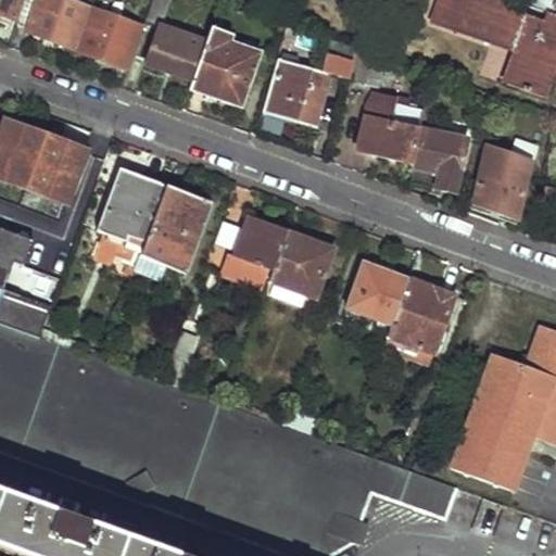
[(0,0),(0,15),(12,20),(17,0),(0,0)]
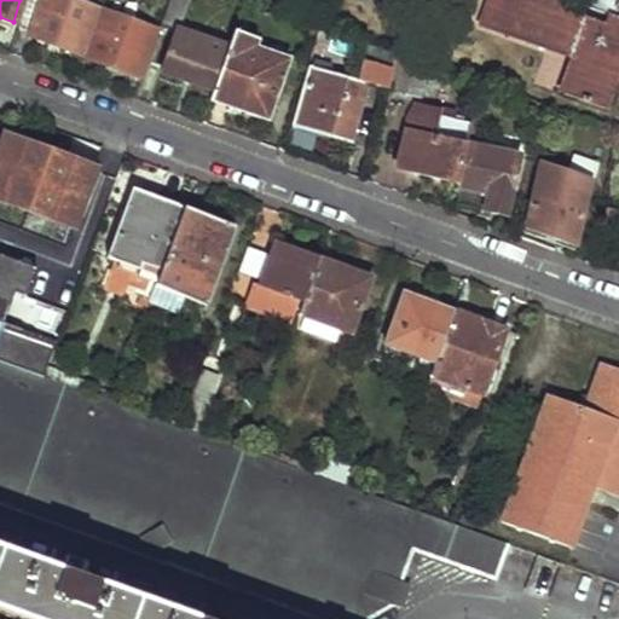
[(25,0),(17,25),(30,30),(28,33),(80,52),(96,7),(73,0),(25,0)]
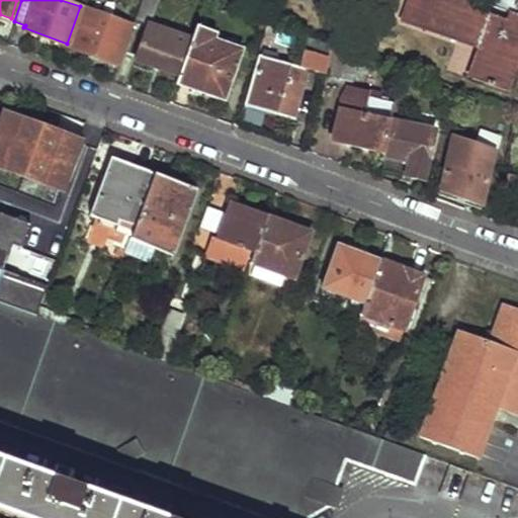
[(140,0),(133,21),(146,26),(147,26),(156,0),(140,0)]
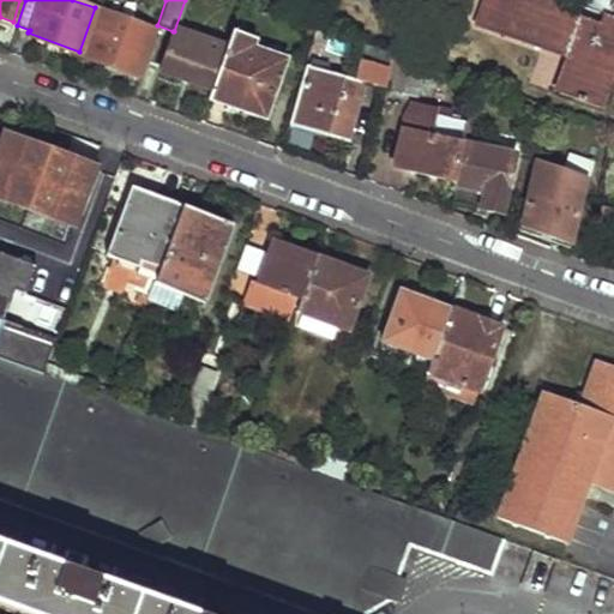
[(613,14),(573,0),(489,0),(483,19),(507,28),(511,20),(577,46),(559,90),(600,107),(612,73),(613,73),(613,14)]
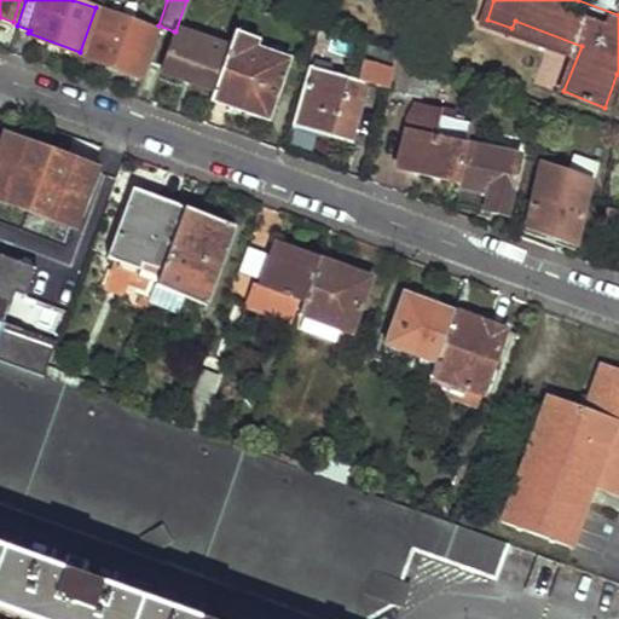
[(103,10),(85,57),(137,75),(154,27),(103,10)]
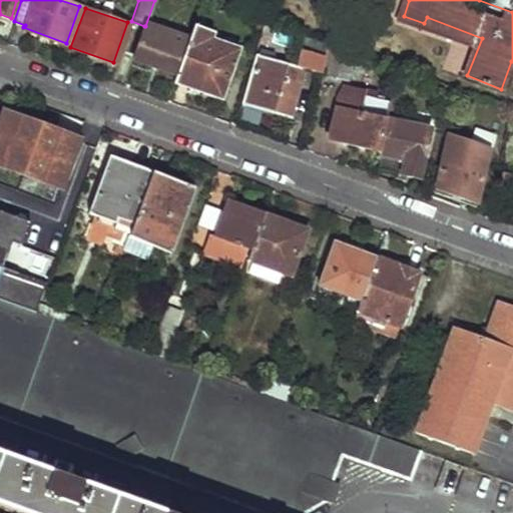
[(193,24),(190,32),(209,39),(211,31),(193,24)]
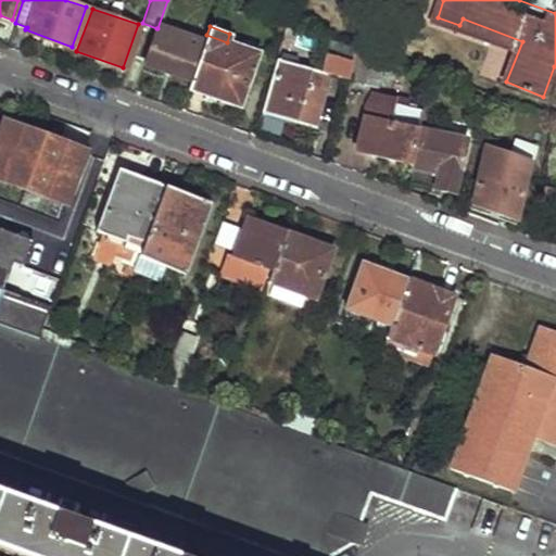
[(156,28),(143,63),(190,81),(203,45),(158,28),(156,28)]
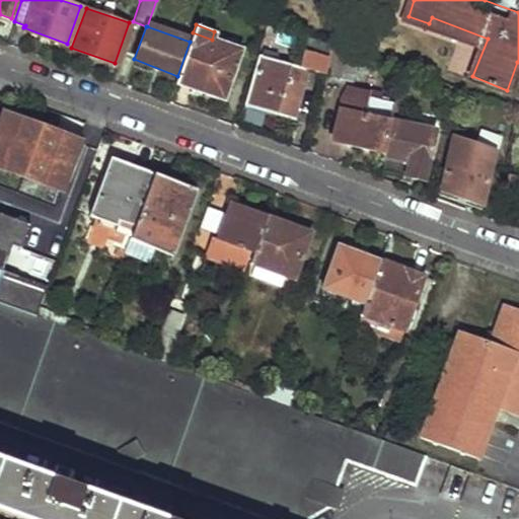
[(177,76),(175,82),(223,98),(240,50),(212,40),(193,32),(190,42),(177,76)]
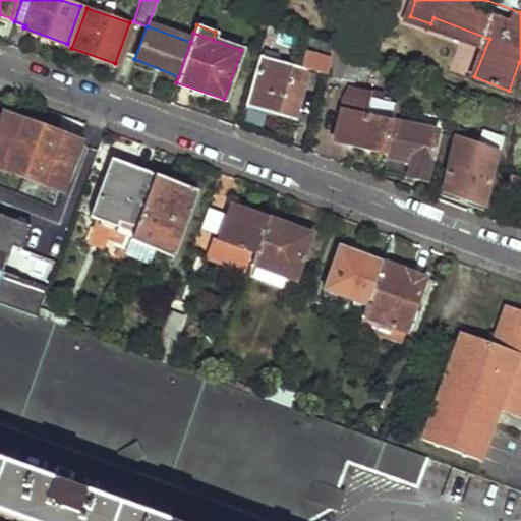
[(315,39),(307,69),(325,74),(332,45),(315,39)]
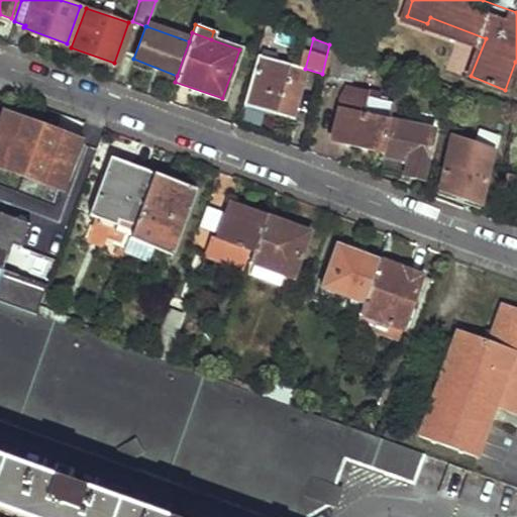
[(329,44),(322,74),(350,82),(357,55),(329,44)]
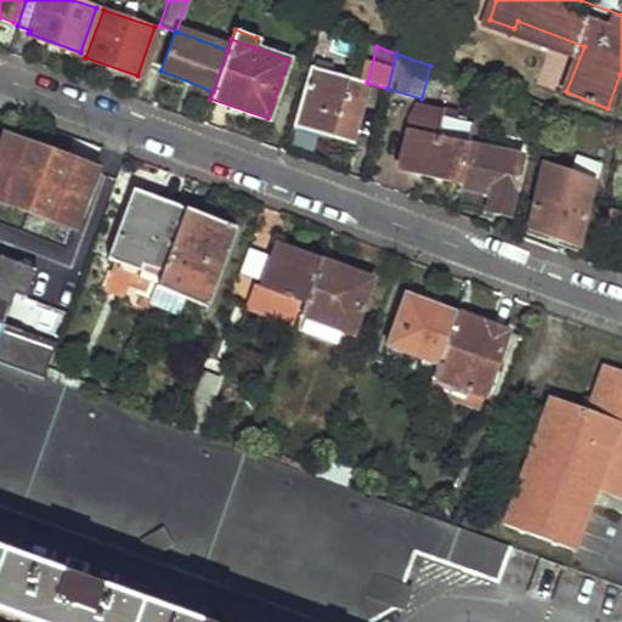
[(309,66),(290,126),(351,142),(367,83),(309,66)]
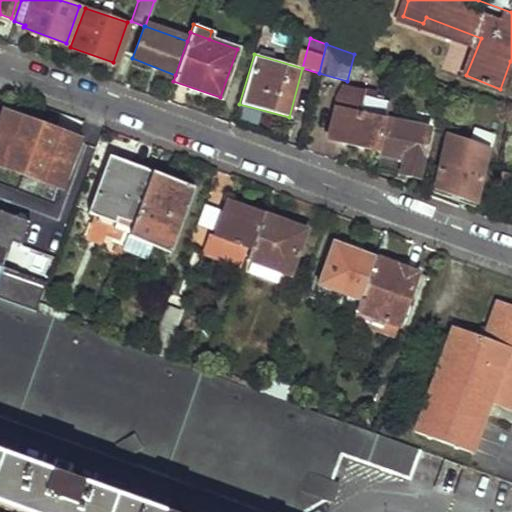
[(434,84),(431,91),(442,95),(443,89),(434,84)]
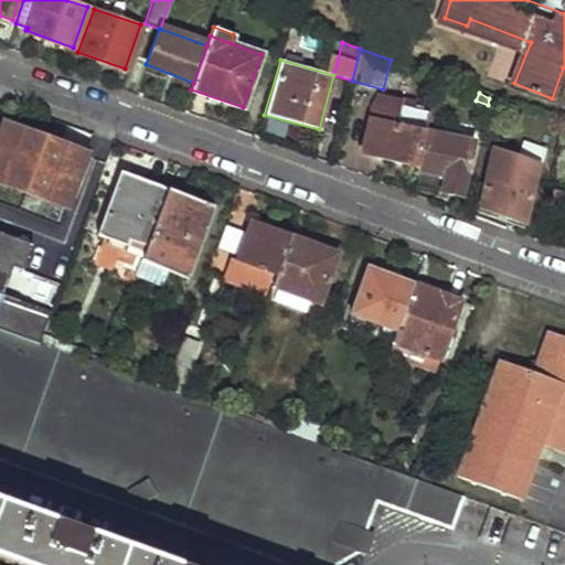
[(487,107),(507,114),(510,103),(490,95),(489,98),(488,105),(487,107)]
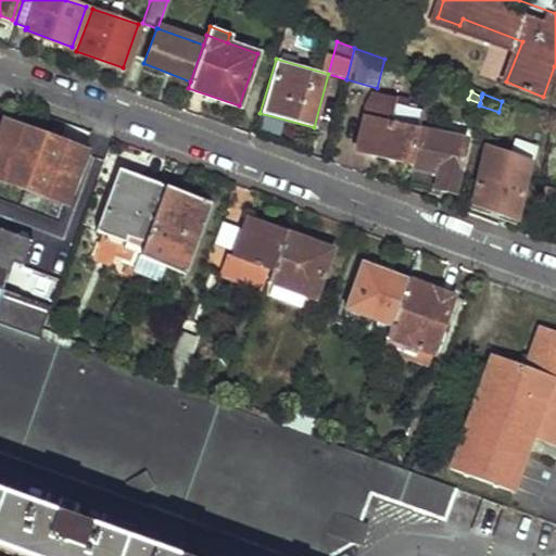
[(366,103),(355,147),(380,152),(379,158),(408,164),(417,127),(419,128),(422,111),(422,110),(376,99),(366,103)]
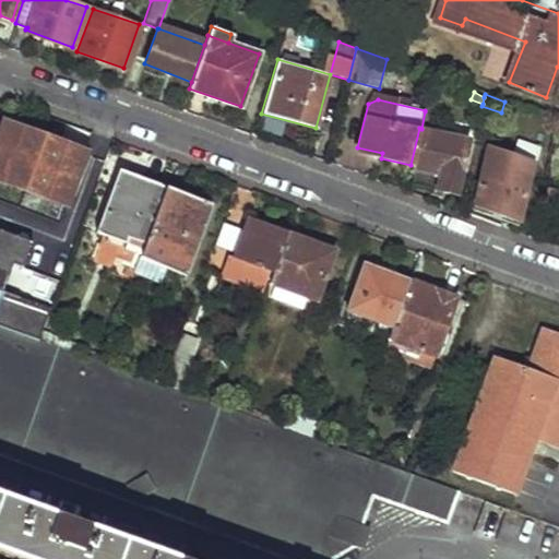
[(424,130),(414,174),(430,178),(428,188),(455,194),(467,139),(452,134),(453,128),(444,126),(443,133),(431,130),(435,114),(425,111),(421,129),(424,130)]
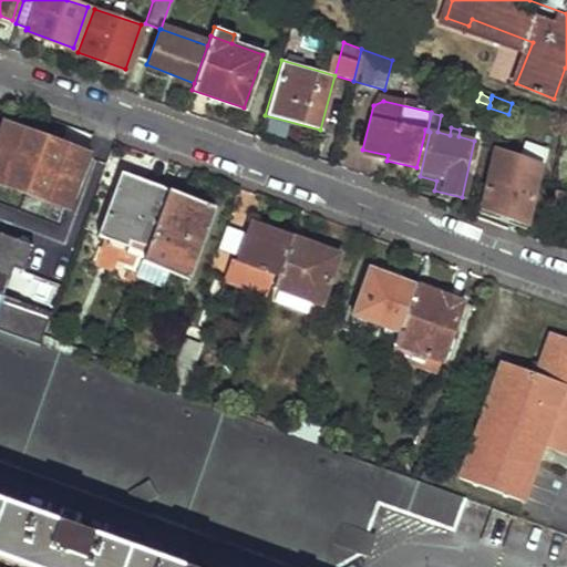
[(0,219),(61,240),(72,207),(68,206),(86,152),(3,123),(0,132),(0,219)]
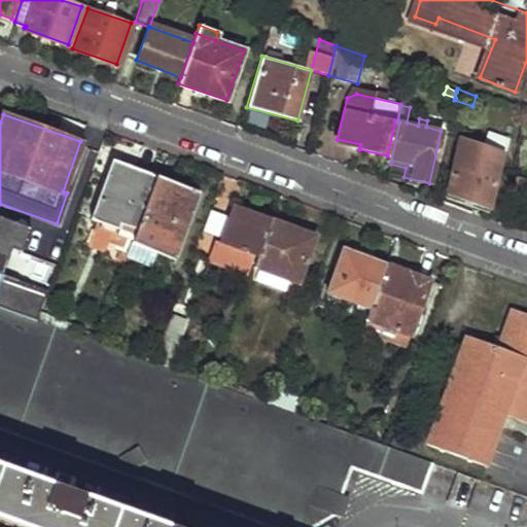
[(466,127),(461,140),(485,147),(489,134),(466,127)]
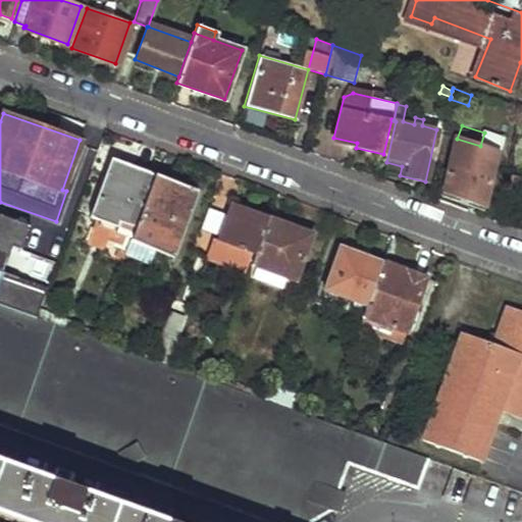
[(455,138),(444,190),(484,204),(497,152),(480,146),(457,139),(455,138)]
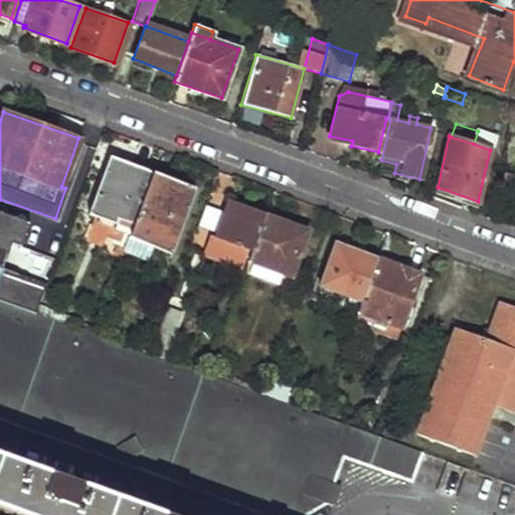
[(109,157),(88,212),(131,228),(151,172),(109,157)]
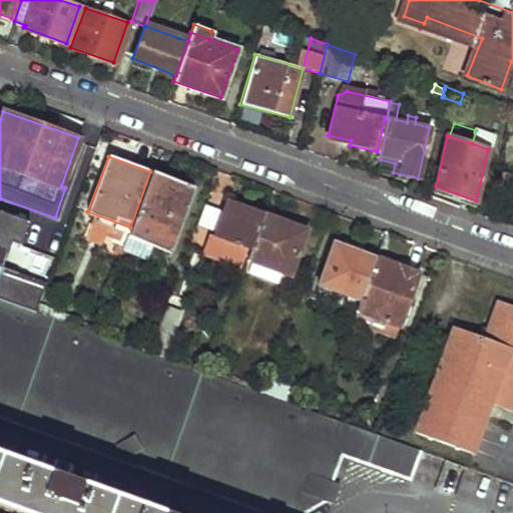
[(130,227),(126,238),(169,252),(192,186),(150,171),(130,227)]
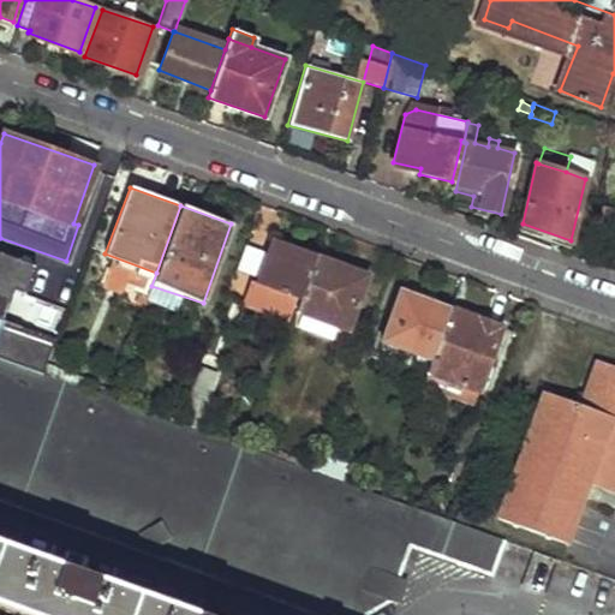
[(603,207),(601,214),(609,216),(611,209),(603,207)]
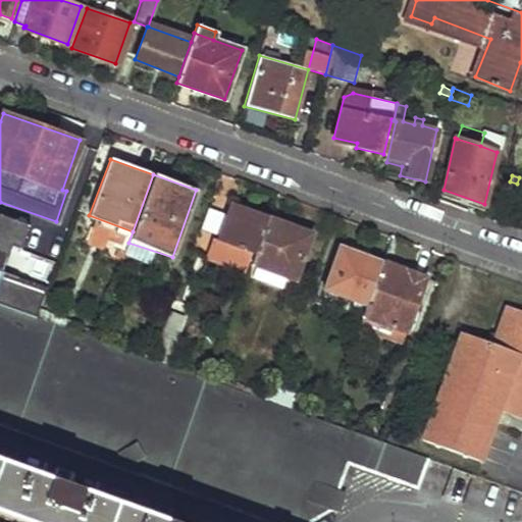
[(266,216),(229,203),(217,239),(212,237),(205,255),(222,261),(229,243),(254,252),(266,216)]
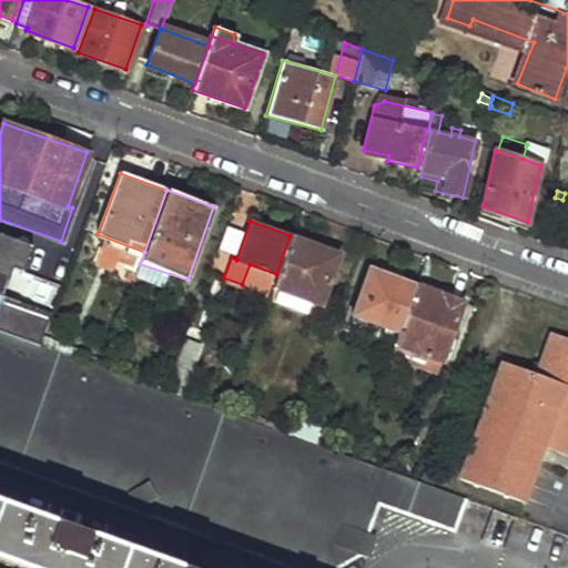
[(276,274),(273,286),(320,304),(338,253),(290,235),(276,274)]
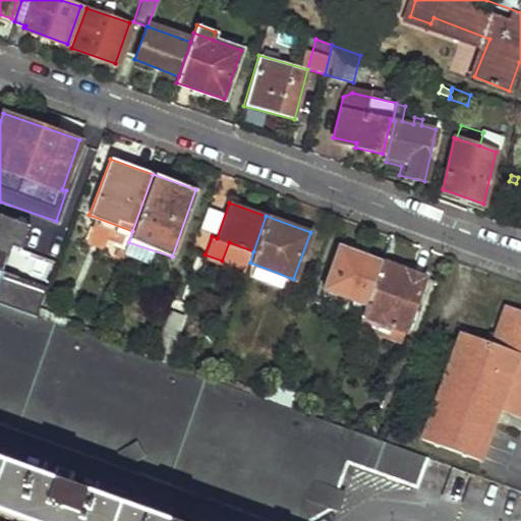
[(339,245),(323,287),(365,304),(382,262),(339,245)]
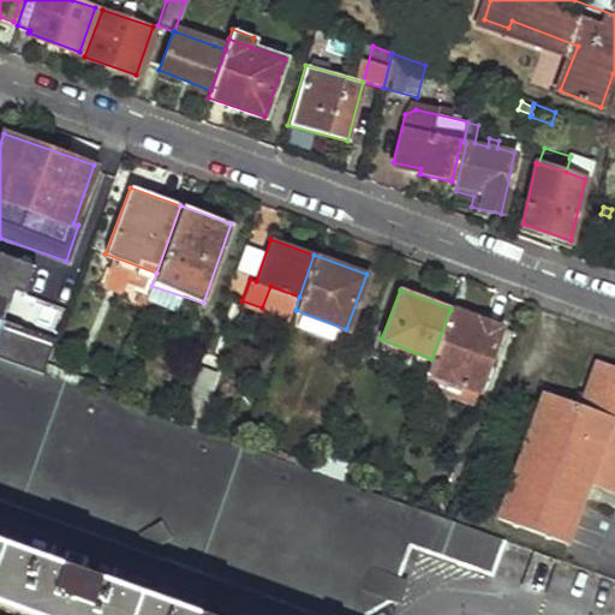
[(431,359),(428,371),(442,377),(477,389),(500,327),(451,309),(431,359)]
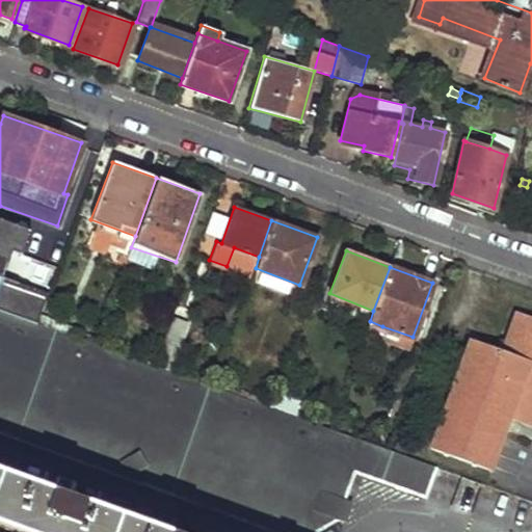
[(0,310),(38,323),(49,292),(0,274),(0,310)]
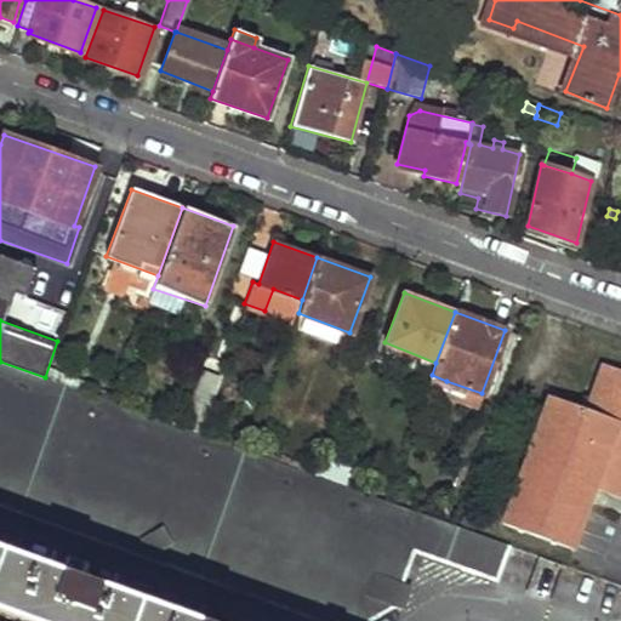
[(0,505),(323,620),(365,620),(392,603),(412,547),(496,577),(507,543),(351,488),(319,477),(201,433),(182,426),(45,377),(0,362),(0,505)]
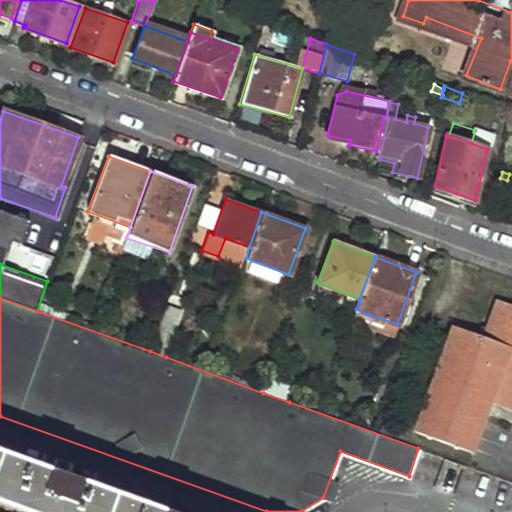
[(453,326),(413,427),(469,450),(489,399),(509,408),(511,398),(511,306),(498,301),(483,338),(453,326)]
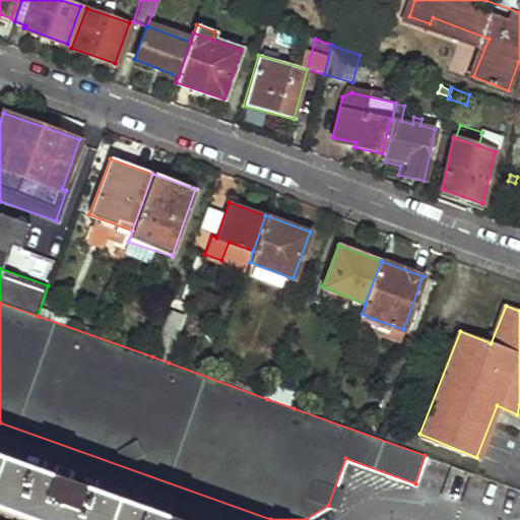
[(170,309),(152,356),(169,363),(186,315),(170,309)]
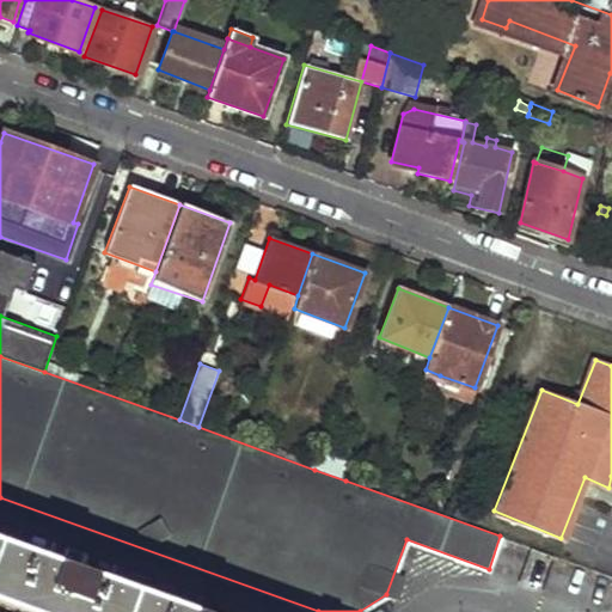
[(426,369),(420,385),(435,390),(440,375),(426,369)]
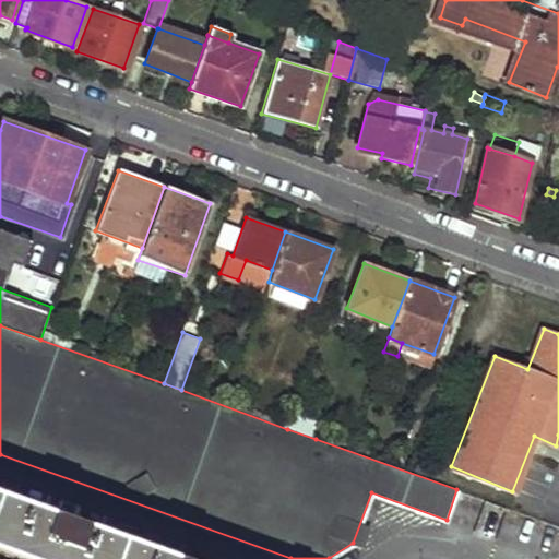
[(164,558),(0,500),(0,549),(26,558),(164,558)]
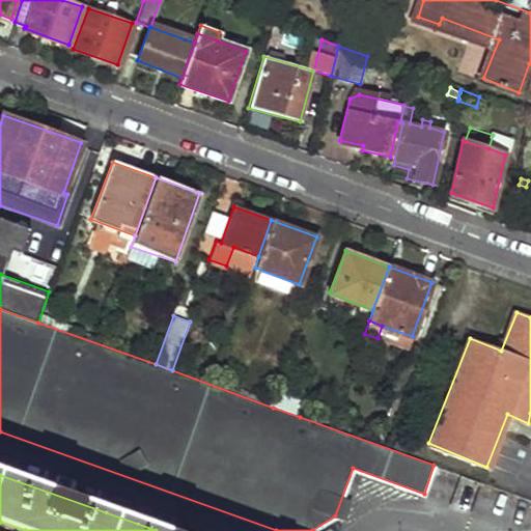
[(335,515),(334,516),(342,520),(351,499),(342,497),(335,515)]
